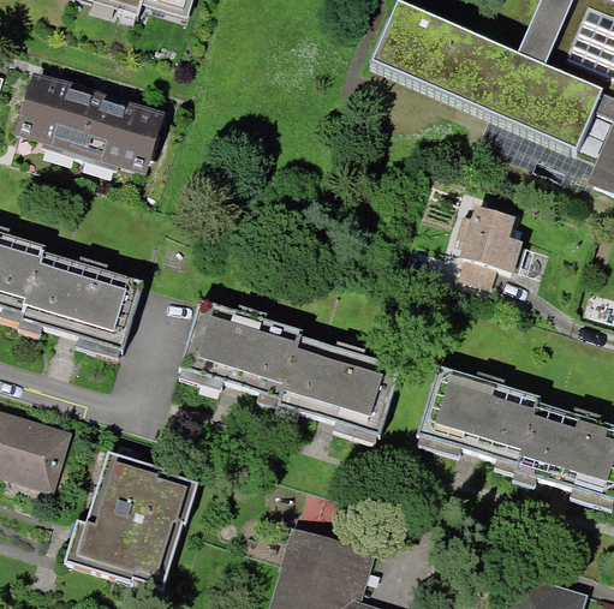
[(121,0),(139,5),(141,0),(154,0),(188,10),(190,0),(121,0)]
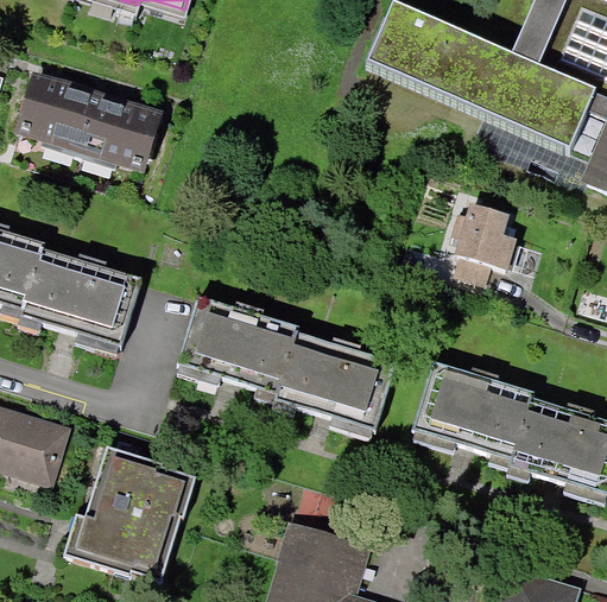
[(541,0),(516,57),(393,4),(367,63),(573,152),(592,111),(606,118),(606,144),(592,179),(606,187),(606,0),(541,0)]
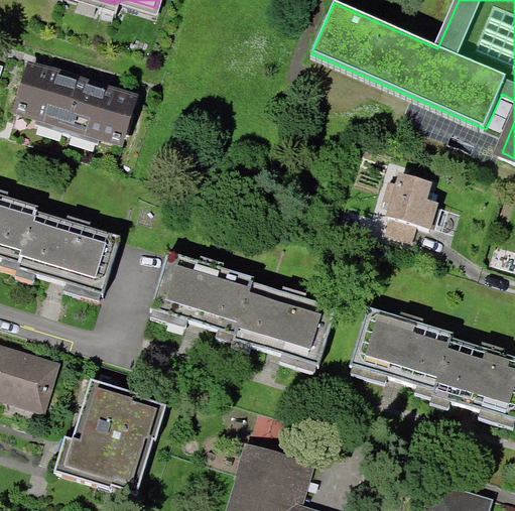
[(124,141),(128,127),(132,129),(137,113),(132,112),(137,97),(31,66),(27,80),(22,79),(18,95),(22,96),(18,109),(124,141)]
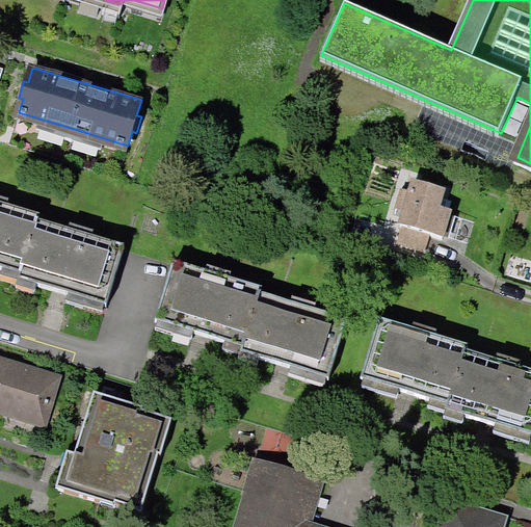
[(444,238),(451,209),(440,206),(445,184),(415,177),(399,239),(429,247),(432,235),(444,238)]
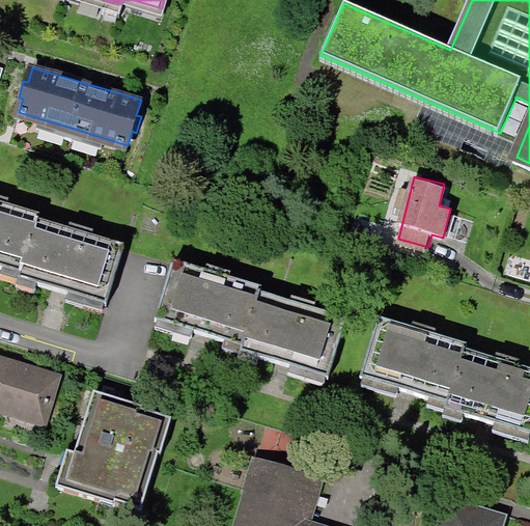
[(123,243),(38,217),(39,212),(0,199),(0,263),(20,269),(19,274),(62,287),(106,301),(123,243)]
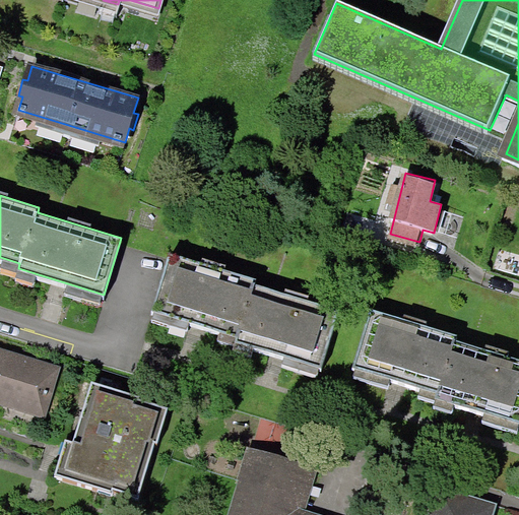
[(339,309),(255,283),(257,278),(172,253),(154,310),(196,322),(238,335),(237,340),(279,352),(322,366),(339,309)]
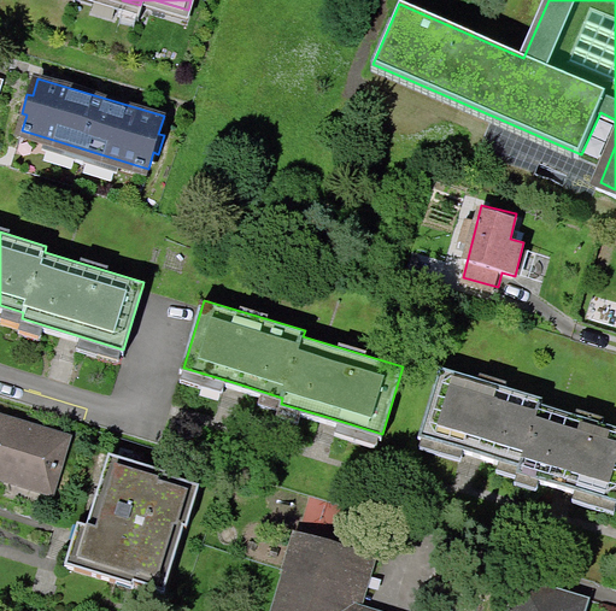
[(615,424),(543,403),(544,397),(443,366),(422,434),(471,448),(521,464),(520,469),(570,485),(615,498),(615,424)]
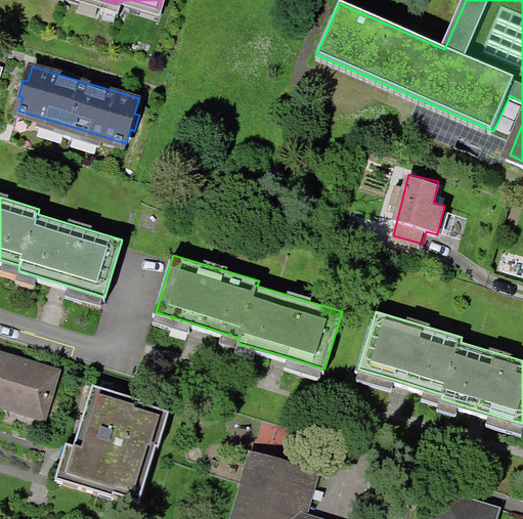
[(58,368),(0,350),(0,399),(44,413),(58,368)]
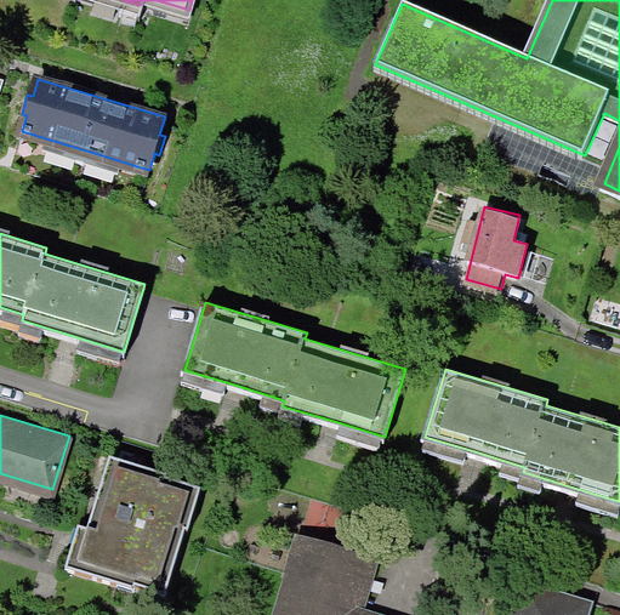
[(132,585),(132,581),(166,592),(186,527),(189,528),(202,485),(168,474),(169,471),(111,454),(89,528),(78,524),(66,565),(132,585)]
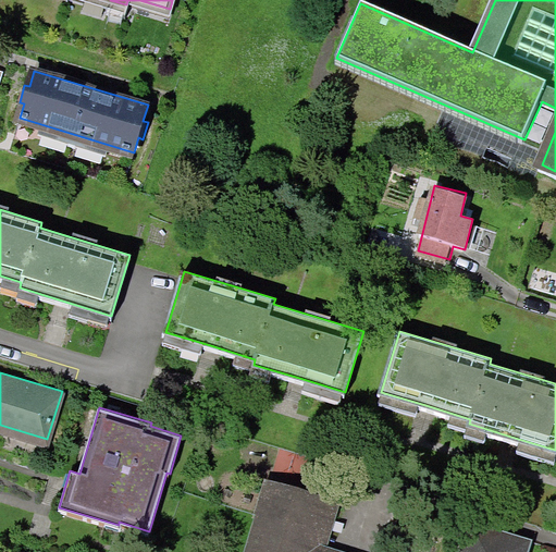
[(470,516),(458,551),(346,551),(324,546),(337,500),(269,478),(259,511),(261,511),(248,551),(529,551),(534,537),(470,516)]
